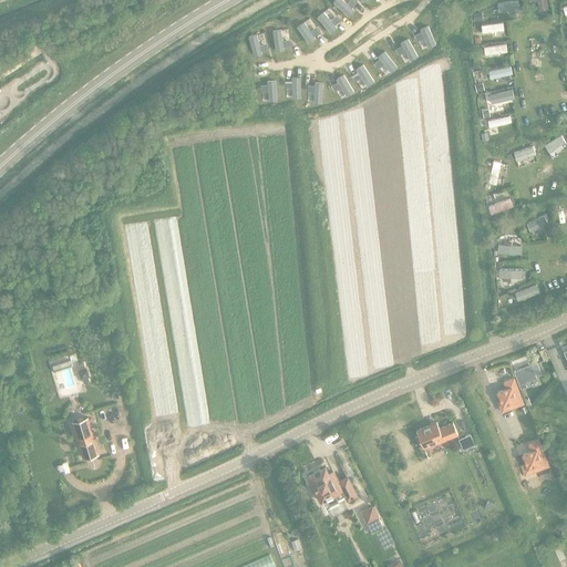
[(331,0),(347,16),(353,9),(344,0),(331,0)]
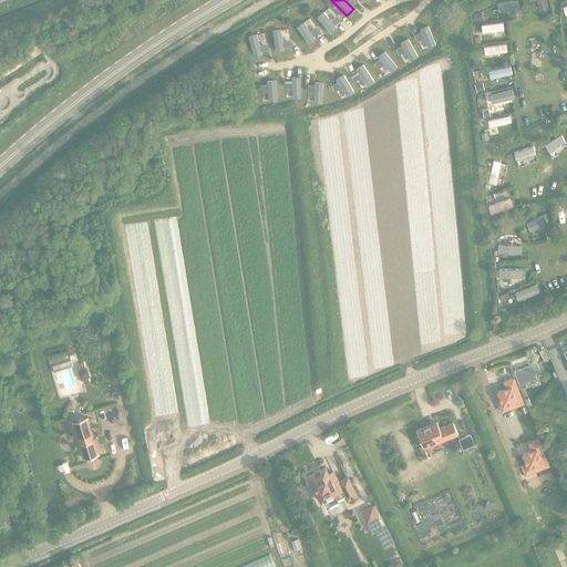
[(517,0),(515,0),(497,2),(498,10),(512,9),(512,10),(515,10),(515,8),(518,8),(517,0)]
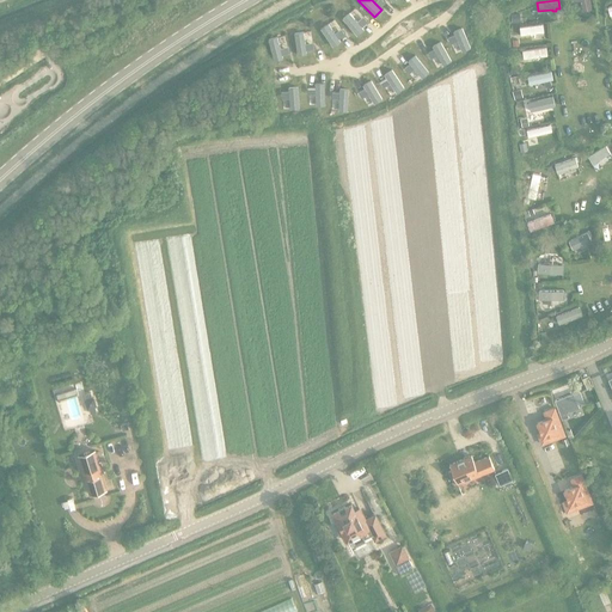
[(341,17),(355,35),(363,28),(349,10),(341,17)]
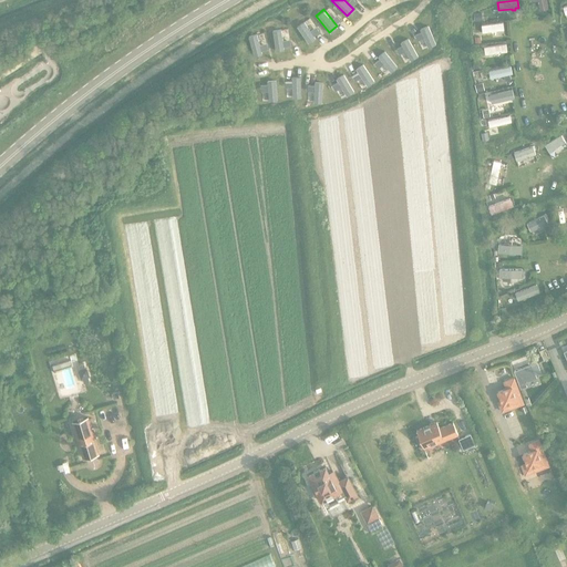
[(295,24),(307,42),(315,37),(302,20),(295,24)]
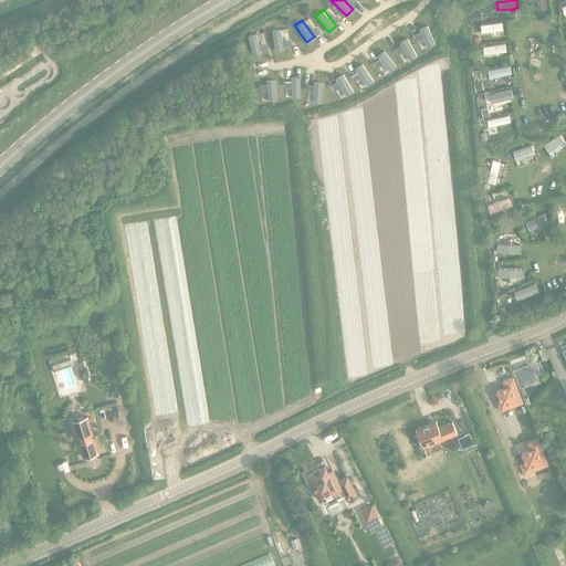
[(501,21),(480,24),(481,32),(502,30),(501,21)]
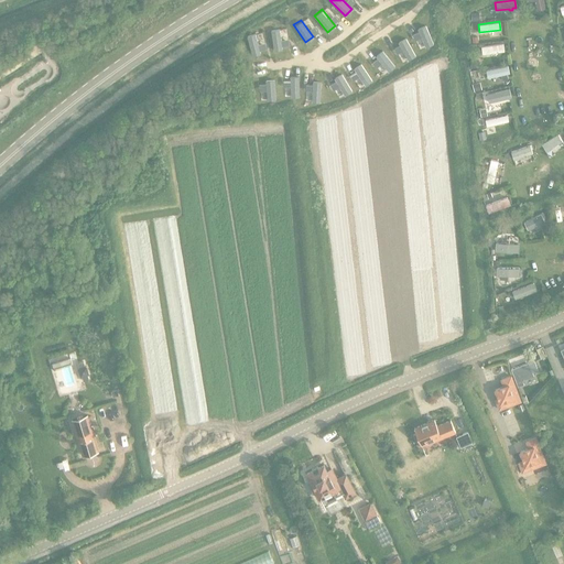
[(416,26),(425,47),(434,43),(425,22),(416,26)]
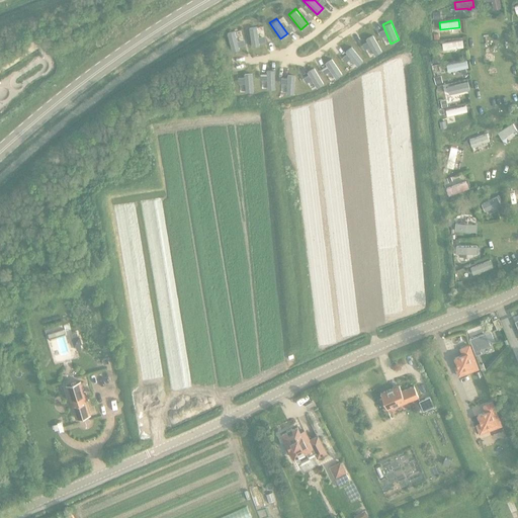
[(247,26),(249,46),(259,45),(257,25),(247,26)]
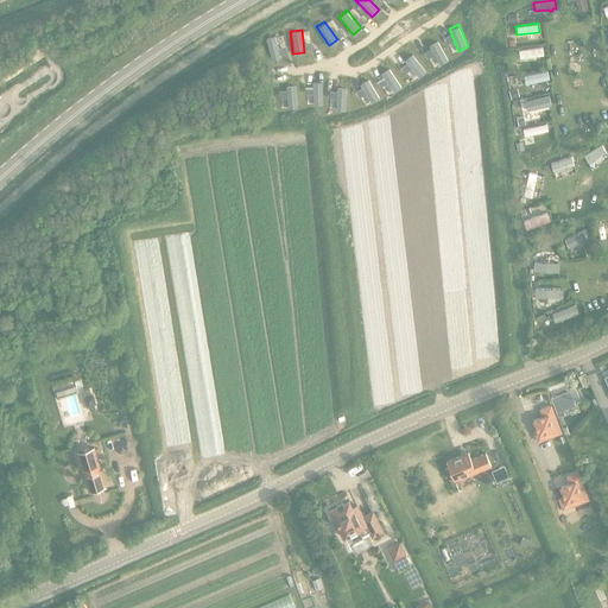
[(263,39),(270,61),(282,56),(274,35),(263,39)]
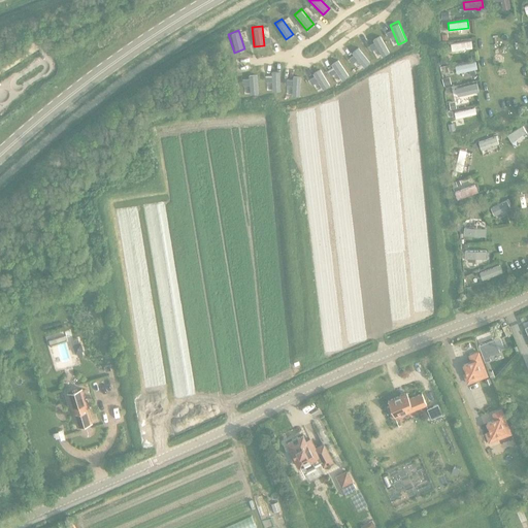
[(372,36),(382,55),(389,52),(380,33),(372,36)]
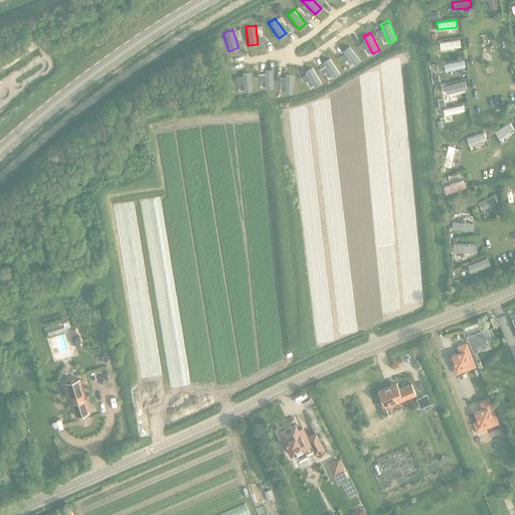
[(459,38),(439,41),(440,49),(460,46),(459,38)]
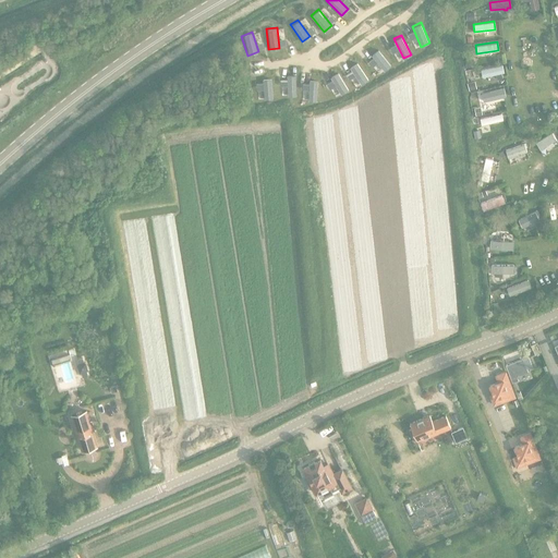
[(371,53),(383,70),(390,64),(378,48),(371,53)]
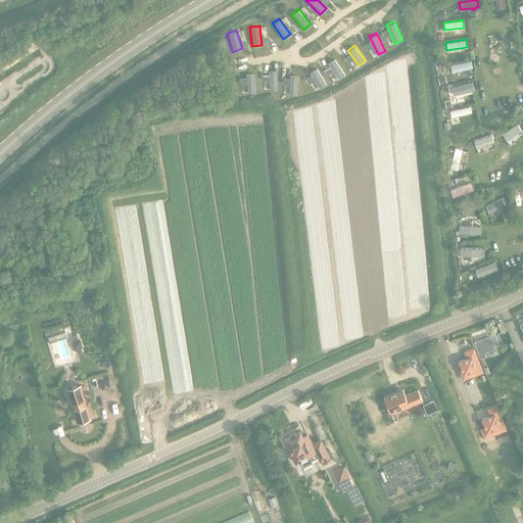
[(437,56),(436,56),(437,63),(444,62),(443,55),(437,56)]
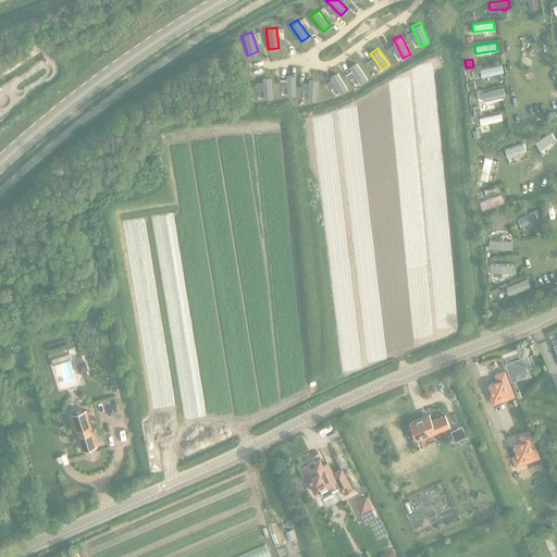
[(348,65),(360,84),(368,78),(356,61),(348,65)]
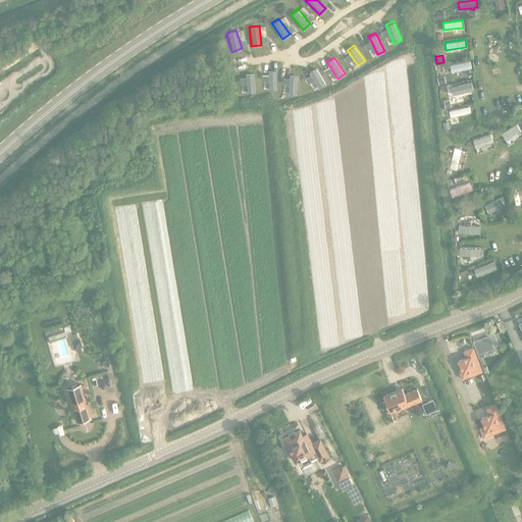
[(469,60),(449,64),(451,71),(463,68),(464,73),(469,71),(468,67),(471,67),(469,60)]
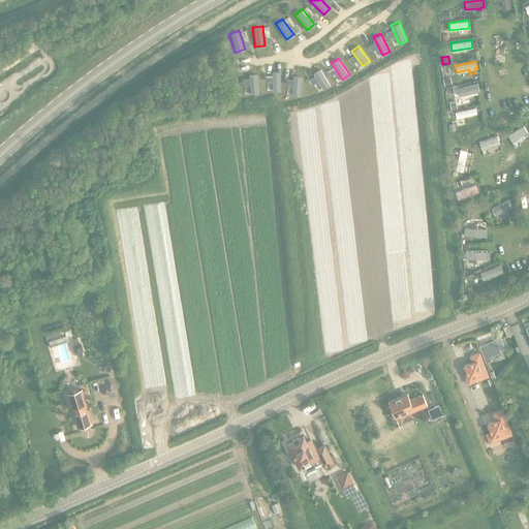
[(311,71),(322,89),(330,85),(319,67),(311,71)]
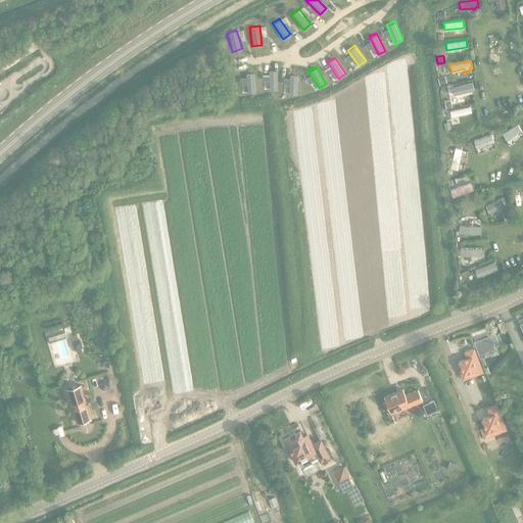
[(268,69),(269,89),(277,89),(277,69),(268,69)]
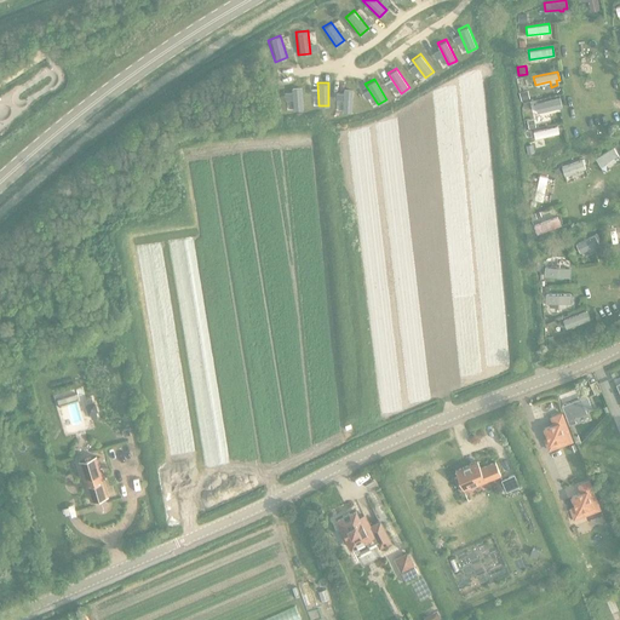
[(291,86),(292,110),(303,109),(302,85),(291,86)]
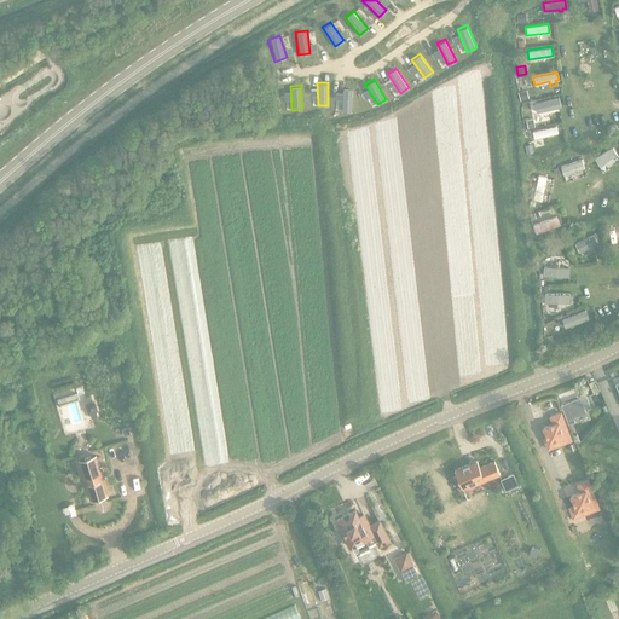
[(343,87),(341,111),(352,113),(353,87),(343,87)]
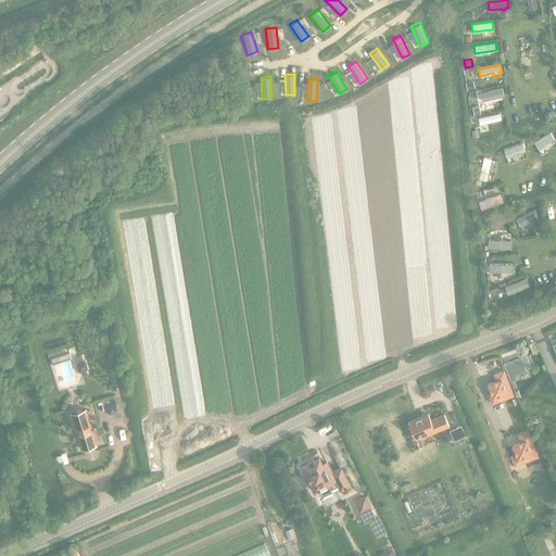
[(495,88),(475,92),(477,100),(484,98),(485,101),(490,100),(489,97),(496,95),(495,88)]
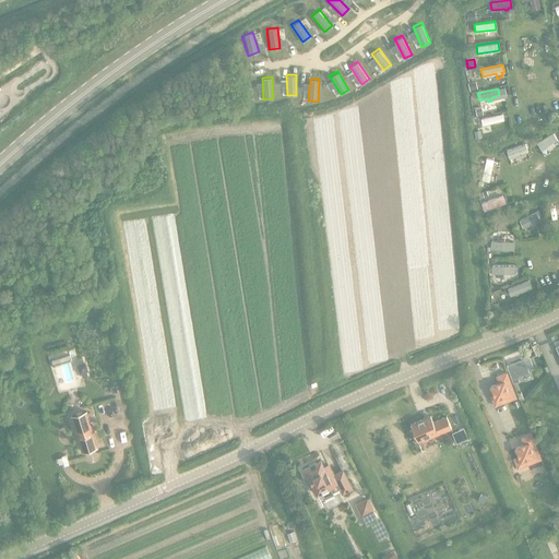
[(503,119),(502,113),(478,118),(479,125),(503,119)]
